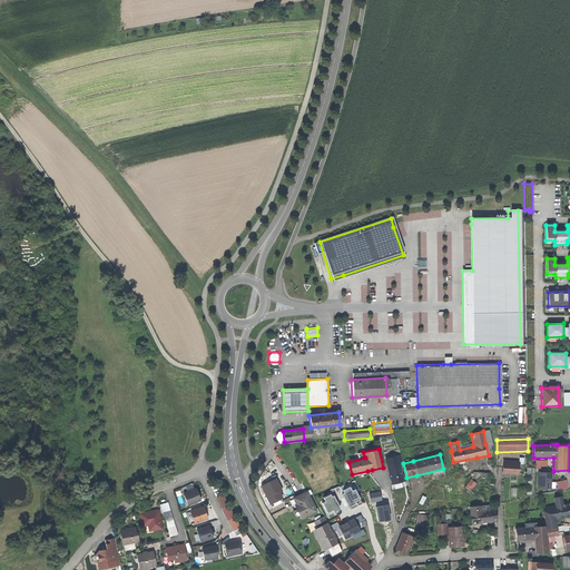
[(400,455),(384,460),(392,484),(405,481),(404,475),(403,475),(401,467),(403,465),(400,455)]
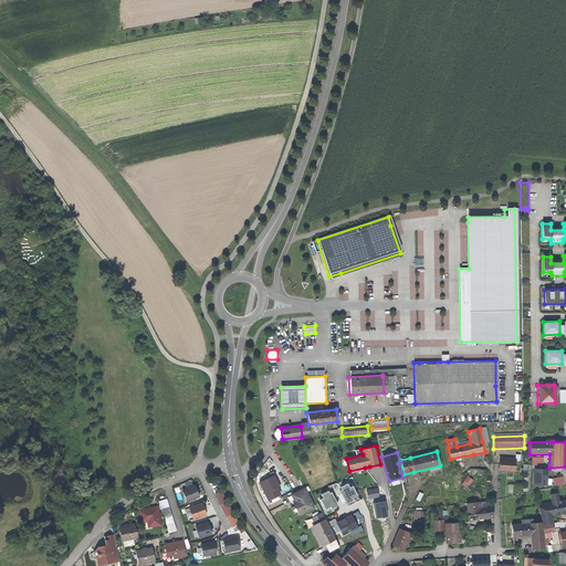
[(543,461),(543,456),(532,456),(532,464),(537,464),(537,462),(543,461)]
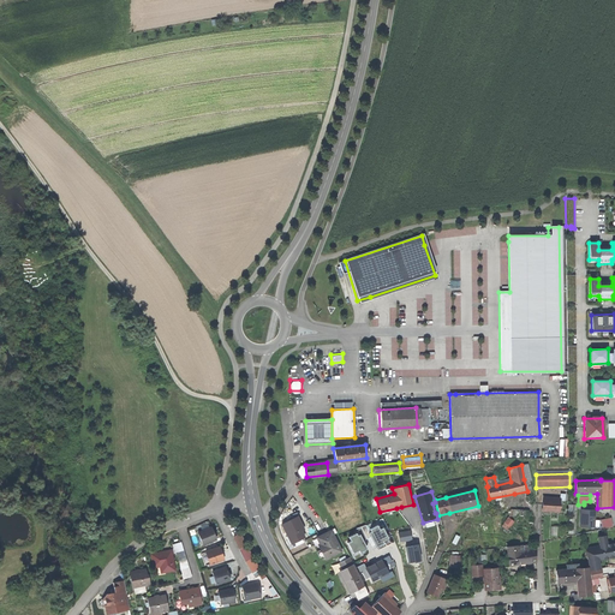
[(560,499),(542,497),(542,512),(560,513),(560,499)]
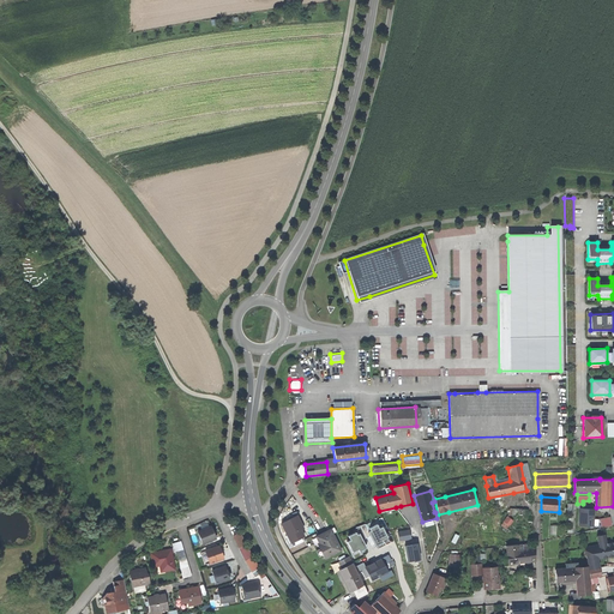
[(594,519),(595,507),(579,506),(578,523),(596,525),(597,519),(594,519)]
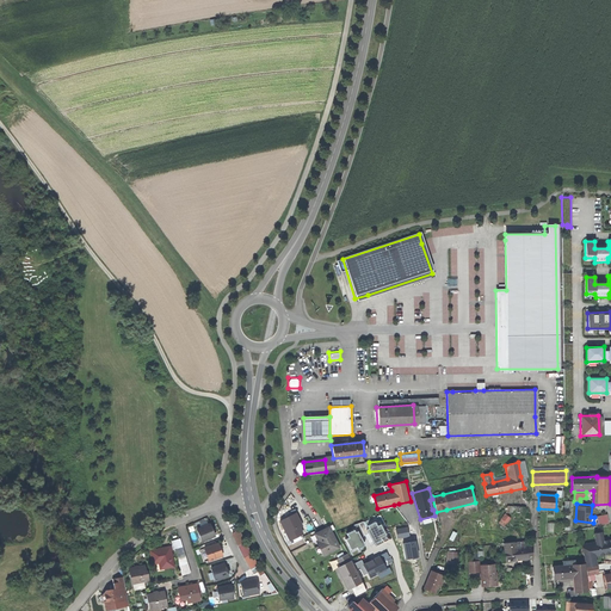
[(598,524),(609,522),(606,512),(597,514),(598,524)]
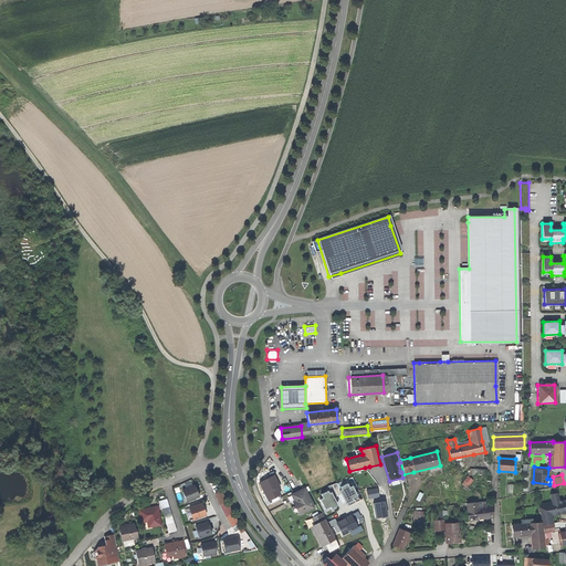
[(275,475),(260,482),(269,500),(281,494),(278,486),(280,485),(275,475)]
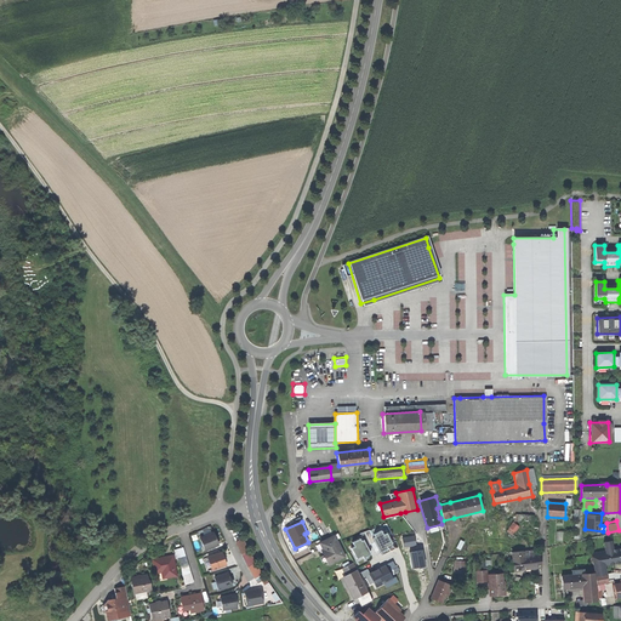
[(382,531),(355,542),(357,546),(355,547),(363,564),(376,558),(374,551),(388,545),(382,531)]
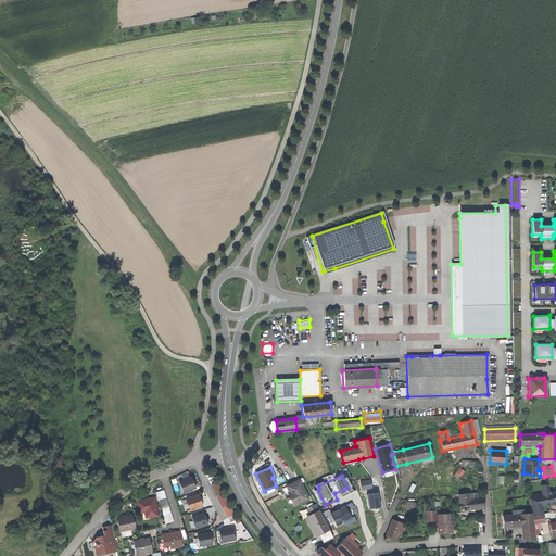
[(182,494),(196,489),(191,477),(178,481),(182,494)]
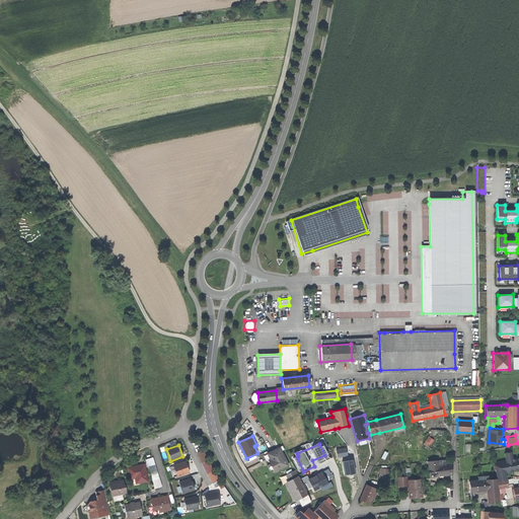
[(275,472),(289,465),(284,455),(282,457),(277,448),(269,452),(273,461),(270,462),(275,472)]
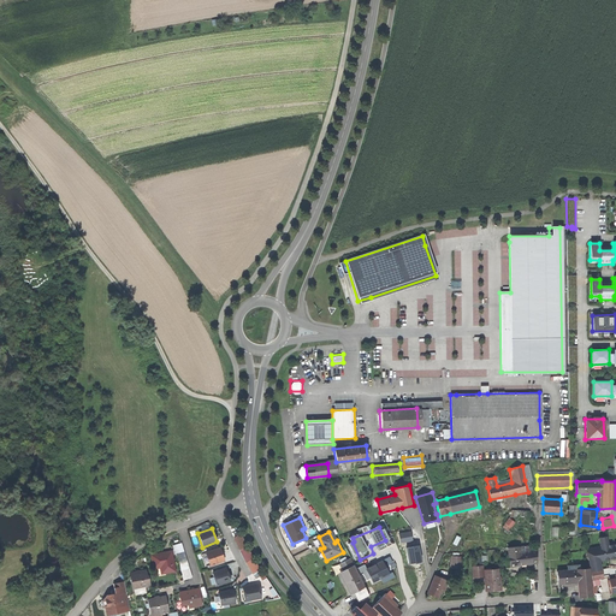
[(238,548),(244,545),(240,533),(234,535),(238,548)]
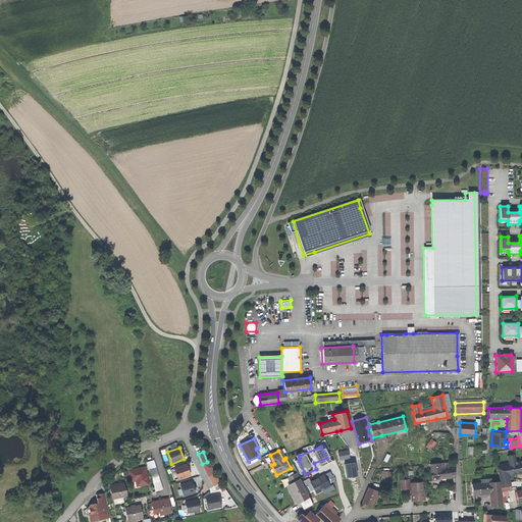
[(507,464),(497,466),(501,484),(510,483),(509,475),(521,472),(521,461),(515,462),(514,455),(507,456),(508,464),(507,464)]
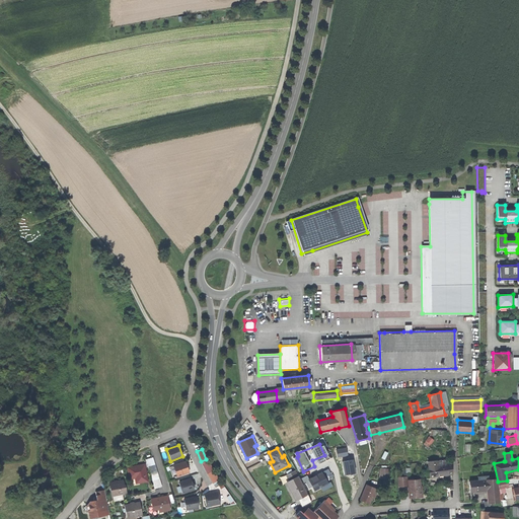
[(162,488),(152,457),(146,460),(155,490),(162,488)]
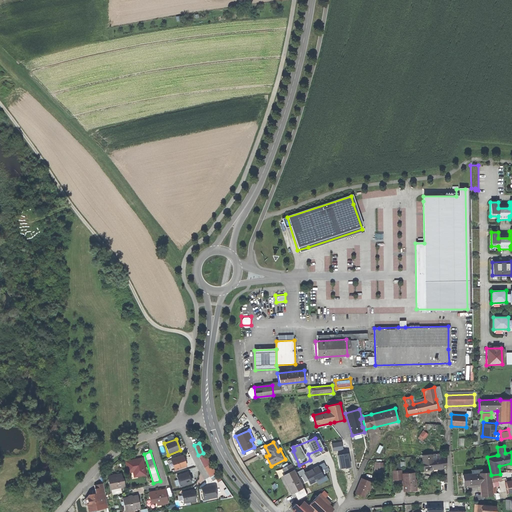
[(170,459),(174,471),(187,467),(182,455),(170,459)]
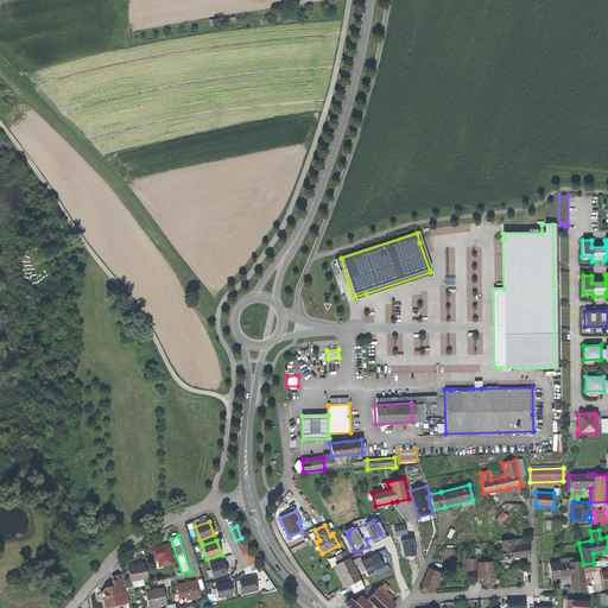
[(513,540),(500,542),(501,546),(502,553),(502,561),(531,556),(529,543),(513,544),(513,540)]
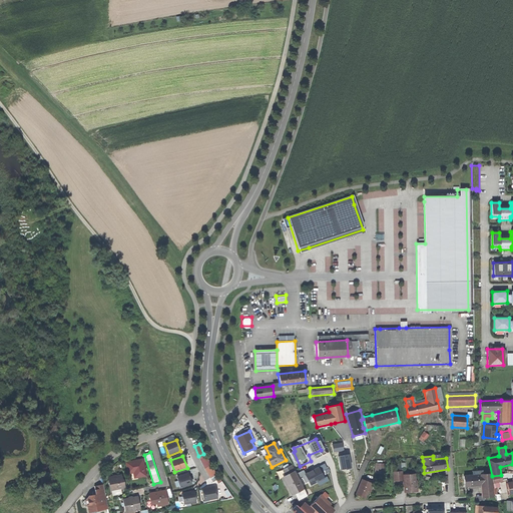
[(143,459),(124,462),(127,475),(132,474),(133,479),(146,476),(145,471),(144,463),(143,459)]
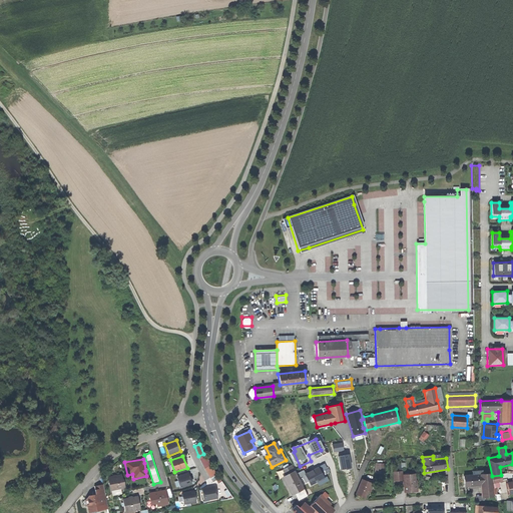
[(295,471),(282,477),(291,496),(304,489),(317,483),(308,464),(295,471)]
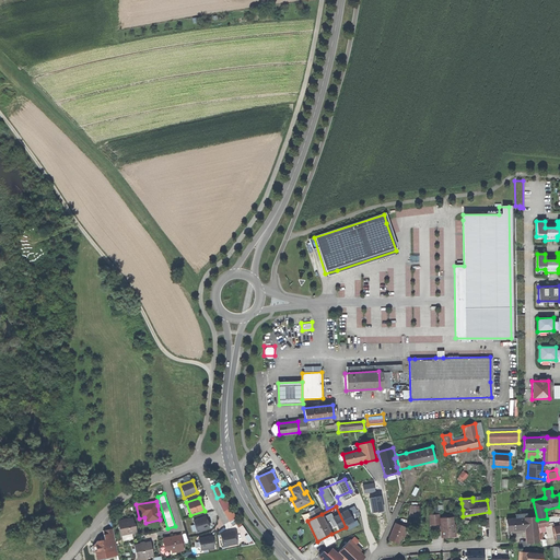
[(419,506),(409,506),(409,517),(419,517),(419,506)]
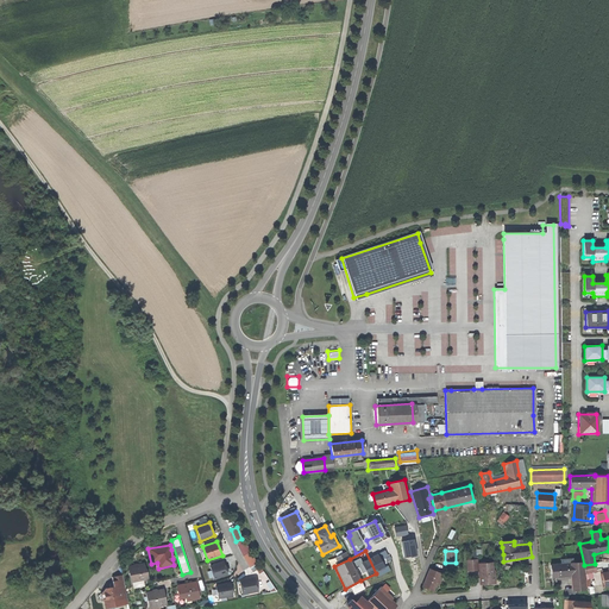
[(242,557),(249,567),(256,563),(249,552),(242,557)]
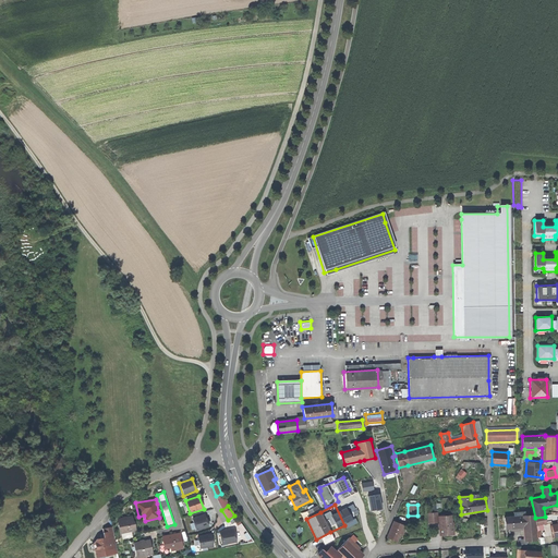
[(428,523),(438,523),(438,517),(437,512),(427,513),(428,523)]
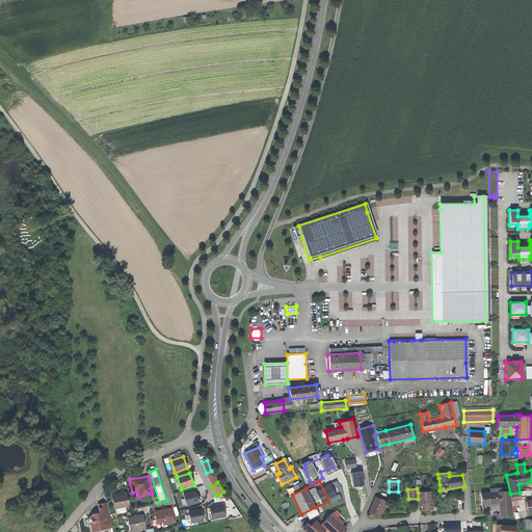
[(183,495),(187,507),(200,503),(195,490),(183,495)]
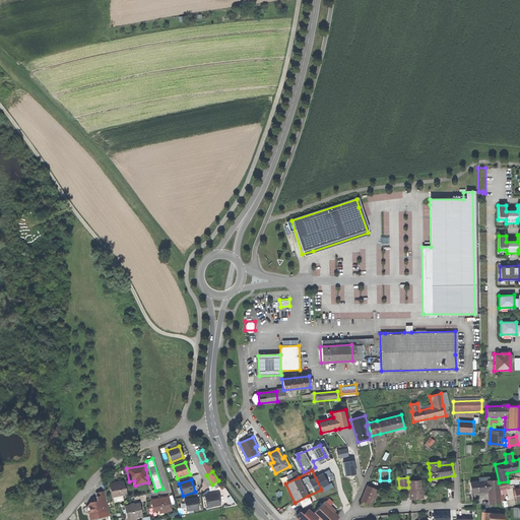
[(421,479),(408,481),(408,488),(409,500),(424,498),(421,479)]
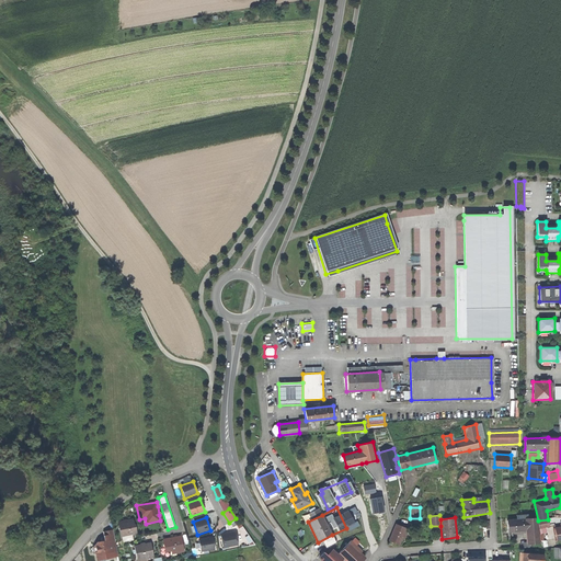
[(524,518),(506,519),(507,533),(525,531),(526,545),(539,544),(537,517),(529,518),(524,518)]
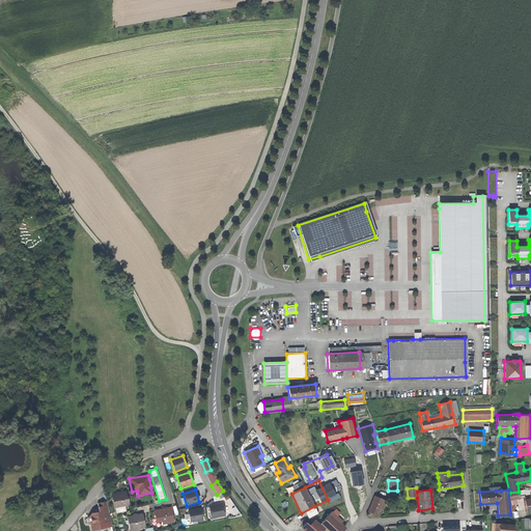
[(128,491),(111,494),(114,509),(131,506),(128,491)]
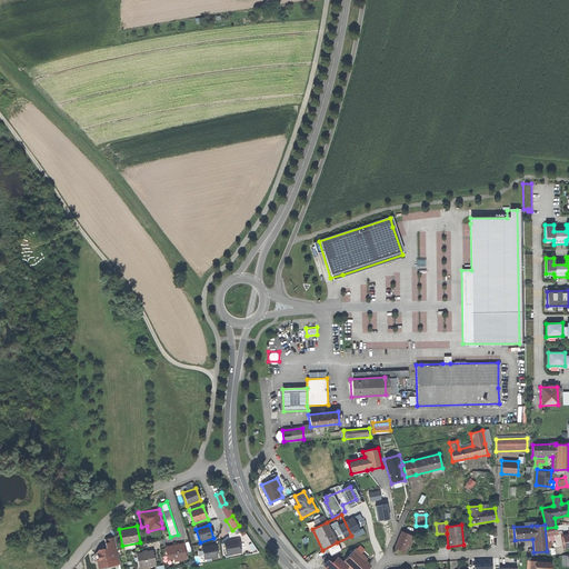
[(556,527),(546,529),(547,538),(558,536),(556,527)]
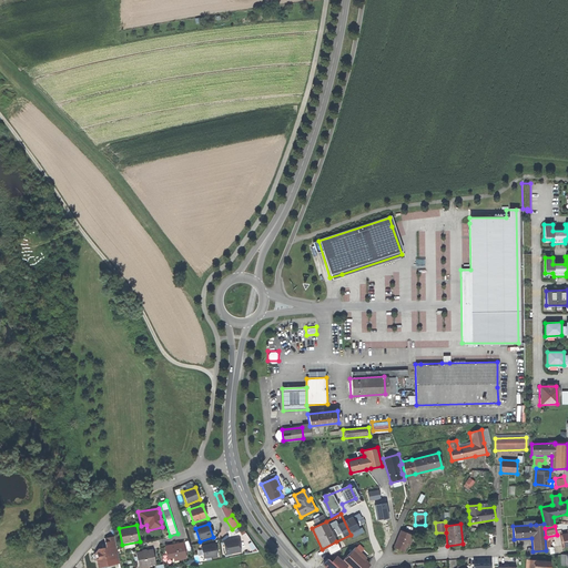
[(401,530),(394,547),(405,551),(412,535),(401,530)]
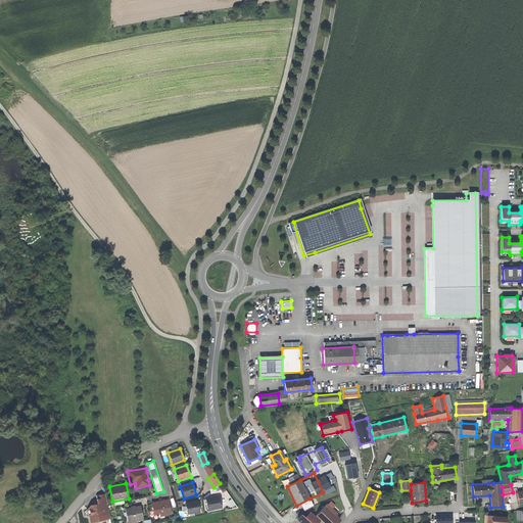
[(96,496),(97,505),(103,504),(103,507),(107,506),(105,494),(96,496)]
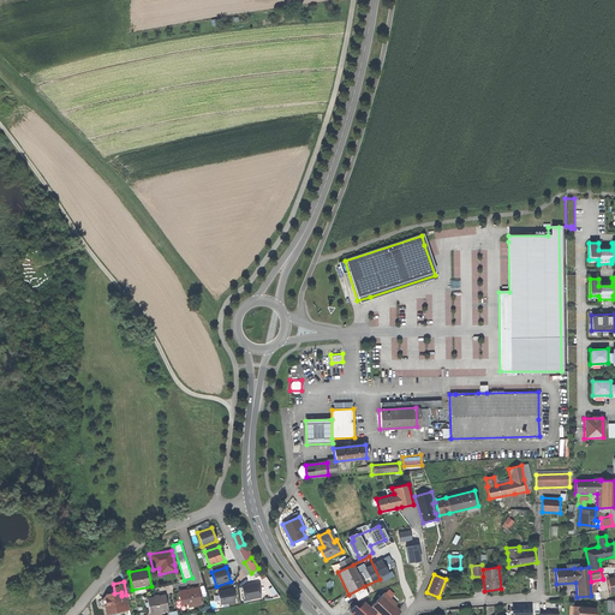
[(240,585),(244,599),(260,596),(256,581),(240,585)]
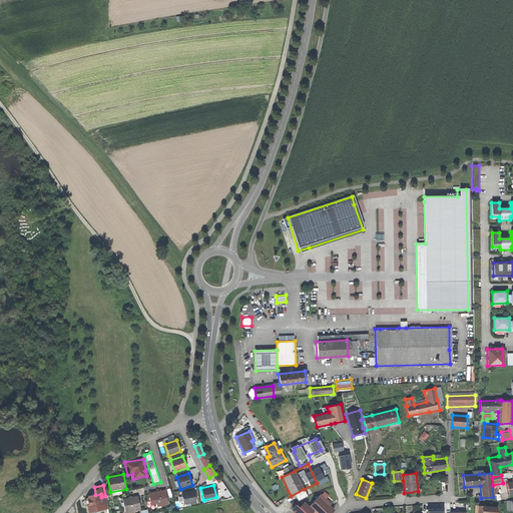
[(165,490),(148,493),(150,505),(156,504),(157,507),(168,505),(165,490)]
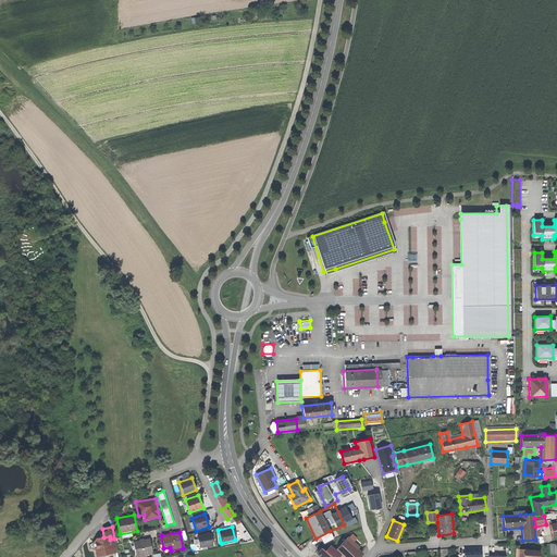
[(210,533),(197,536),(199,547),(212,544),(210,533)]
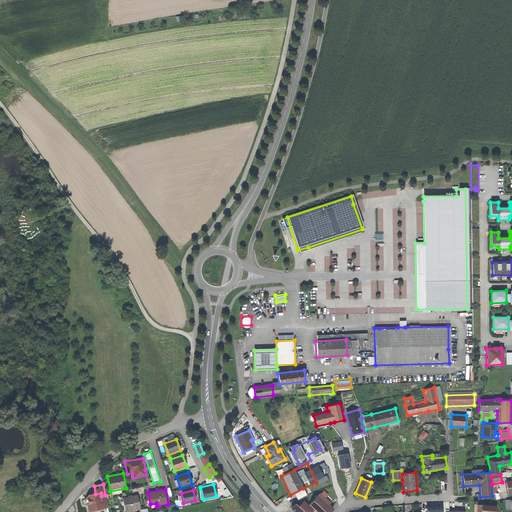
[(87,511),(104,509),(101,496),(101,493),(95,494),(88,495),(85,499),(87,511)]
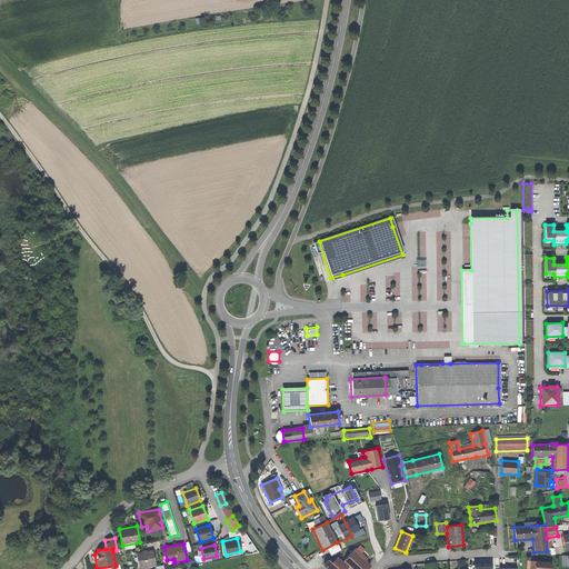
[(352,548),(332,568),(343,568),(347,567),(348,568),(367,568),(371,565),(366,560),(368,559),(356,548),(355,550),(352,548)]
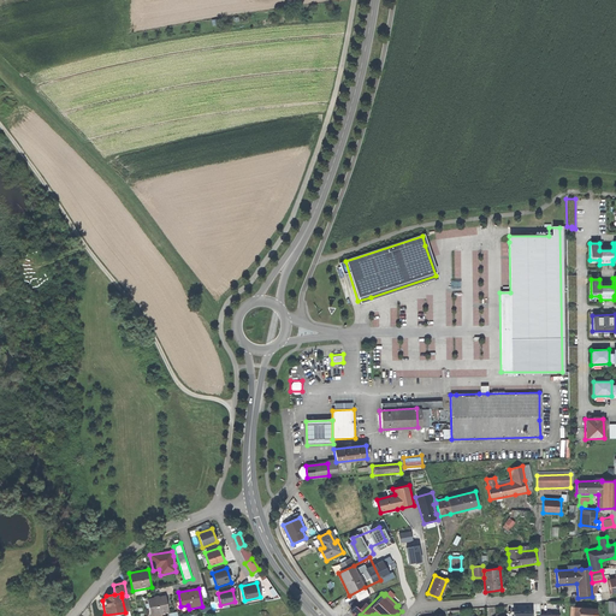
[(165,596),(147,599),(150,615),(169,612),(165,596)]
